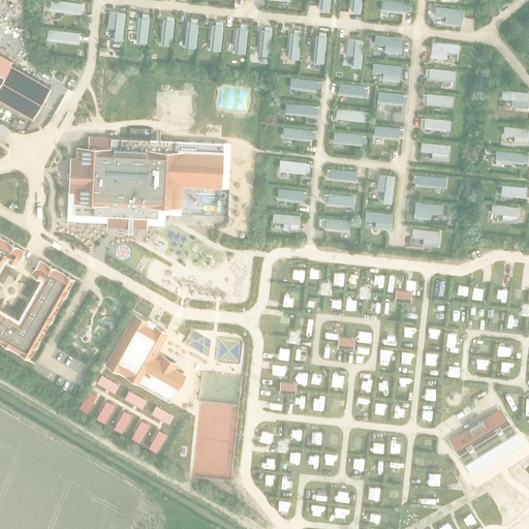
[(56,0),(51,0),(51,10),(81,13),(83,3),(56,0)]
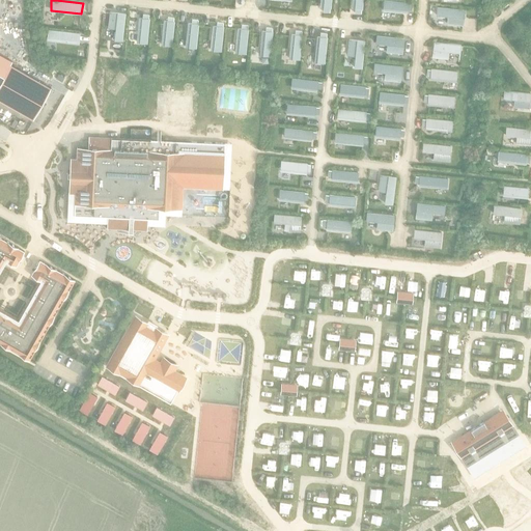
[(323,8),(323,11),(329,12),(330,8),(331,8),(331,0),(320,0),(320,7),(323,8)]
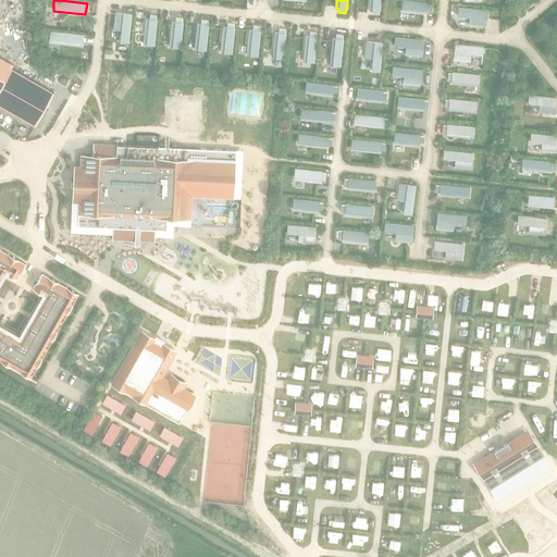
[(370,0),(369,12),(370,12),(370,16),(376,17),(376,13),(379,13),(380,0),(370,0)]
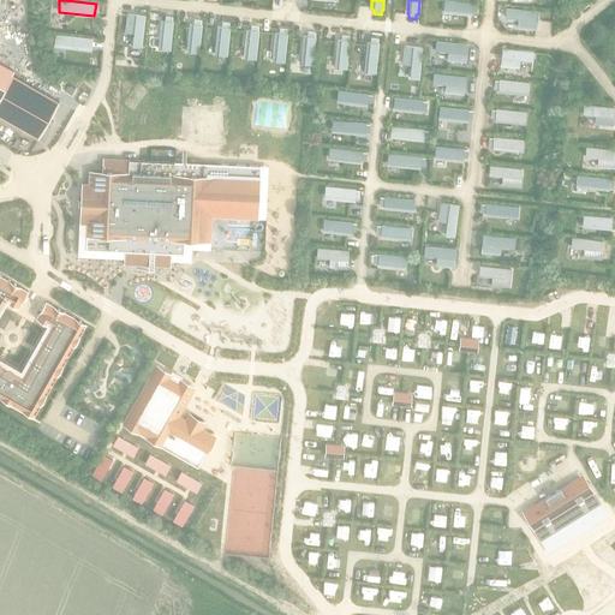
[(443,0),(442,12),(471,15),(471,11),(477,11),(477,4),(472,4),(472,3),(445,0),(443,0)]
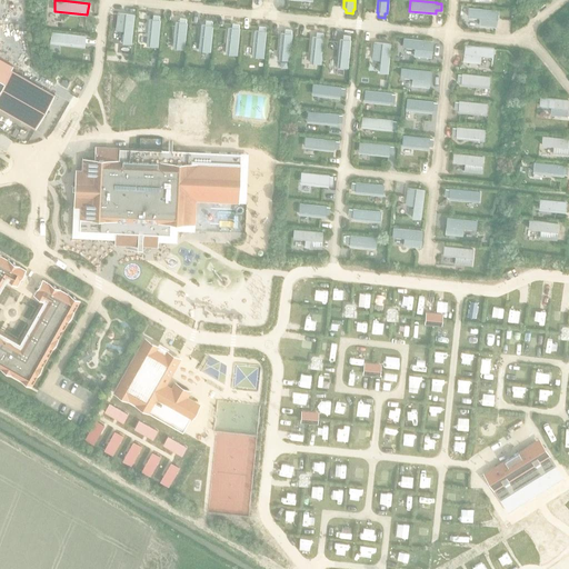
[(497,27),(498,10),(468,7),(467,16),(470,16),(470,17),(476,17),(476,16),(479,16),(479,25),(497,27)]
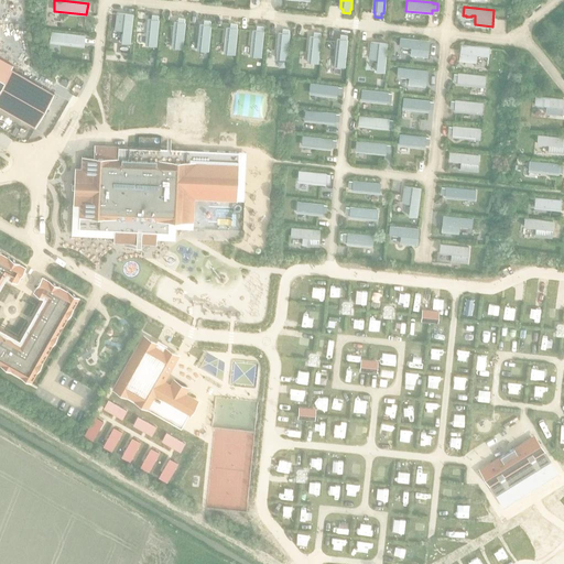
[(130,43),(133,13),(117,12),(115,30),(123,30),(123,33),(122,33),(121,39),(122,39),(122,42),(130,43)]
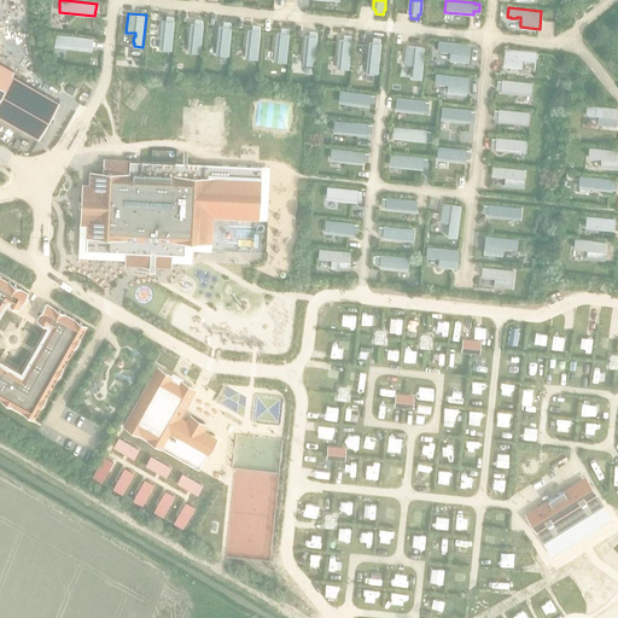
[(161,19),(158,48),(170,50),(174,21),(173,21),(173,17),(165,16),(165,21),(161,19)]
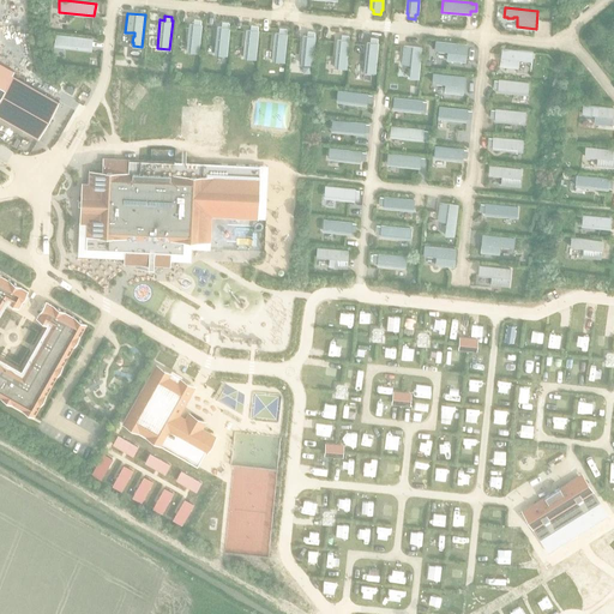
[(188,23),(186,52),(198,53),(202,24),(199,24),(200,20),(193,19),(193,23),(188,23)]
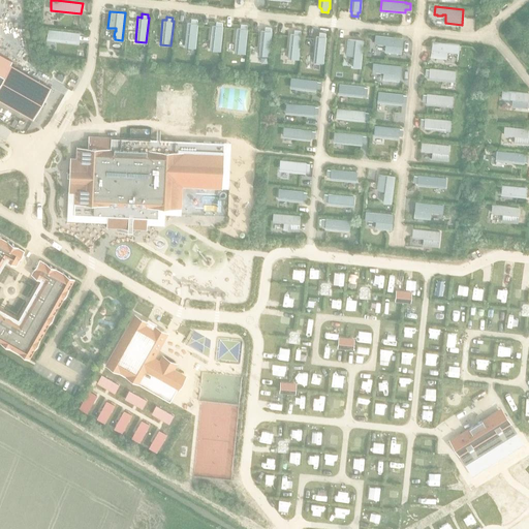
[(187,22),(185,47),(195,48),(197,23),(196,23),(197,20),(191,19),(191,22),(187,22)]
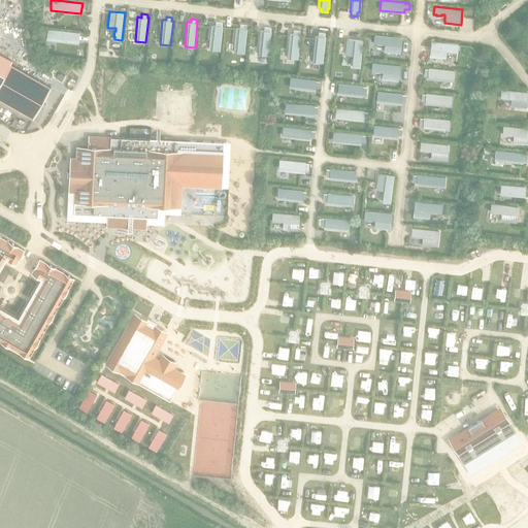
[(211,24),(208,50),(220,51),(222,26),(221,26),(222,23),(216,22),(215,25),(211,24)]
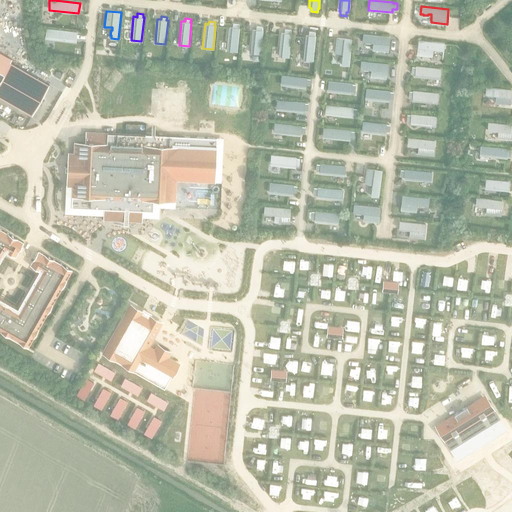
[(229,26),(226,50),(236,51),(239,27),(238,27),(238,24),(233,24),(232,26),(229,26)]
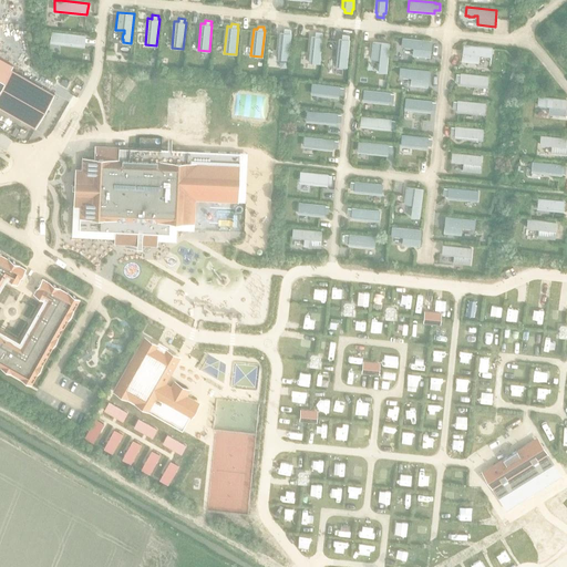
[(280,32),(278,59),(289,60),(291,33),(290,33),(291,29),(285,29),(284,32),(280,32)]
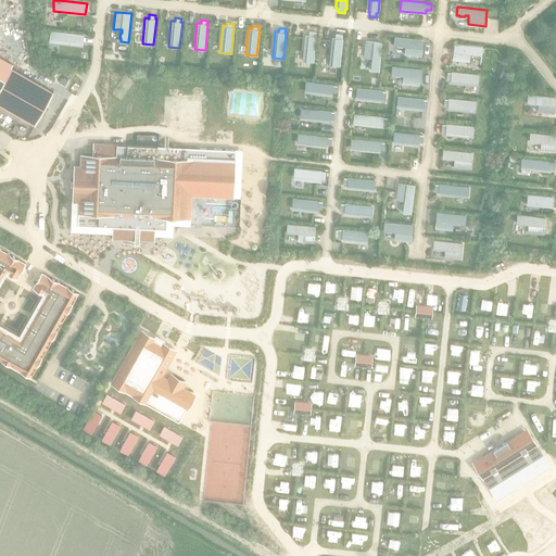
[(49,32),(48,41),(81,46),(83,35),(49,32)]
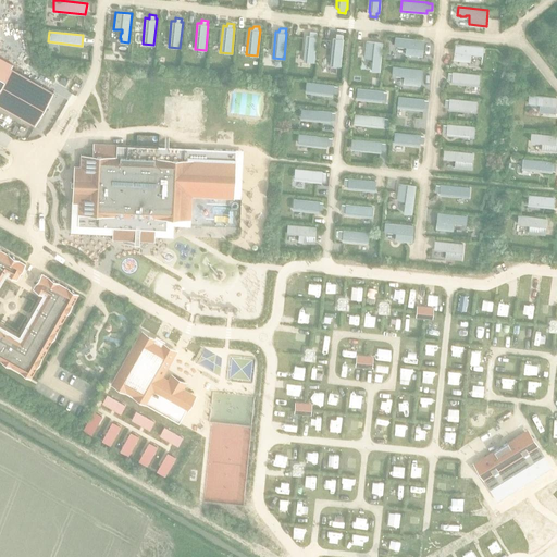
[(304,61),(314,62),(317,36),(316,36),(316,32),(309,32),(309,35),(306,35),(304,61)]
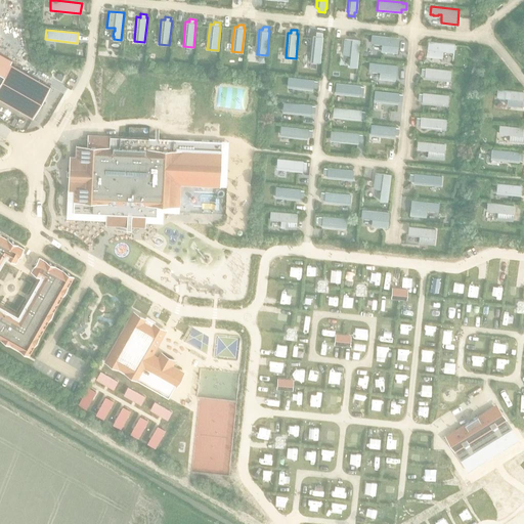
[(310,61),(320,62),(322,36),(321,36),(322,32),(315,32),(315,35),(313,35),(310,61)]
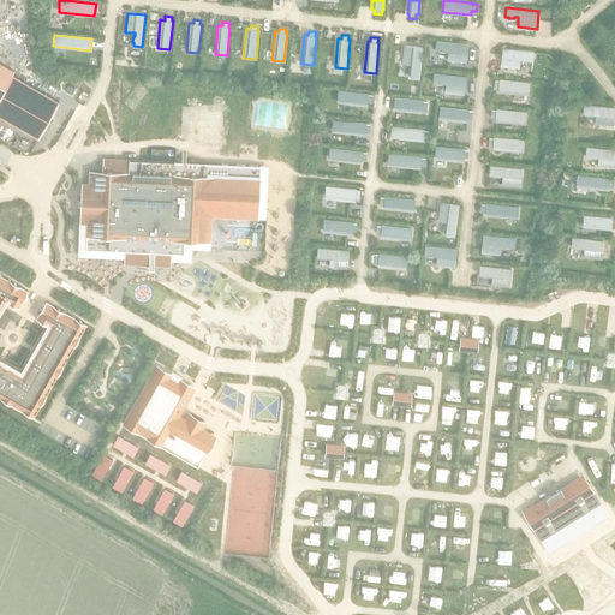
[(466,61),(469,43),(436,40),(435,49),(439,49),(439,51),(445,51),(445,49),(448,49),(447,59),(466,61)]
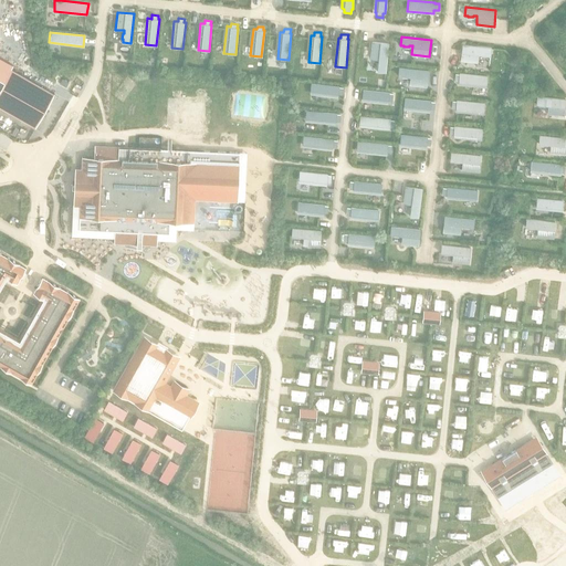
[(378,71),(386,71),(388,42),(371,41),(370,58),(378,59),(378,62),(377,62),(377,66),(378,67),(378,71)]
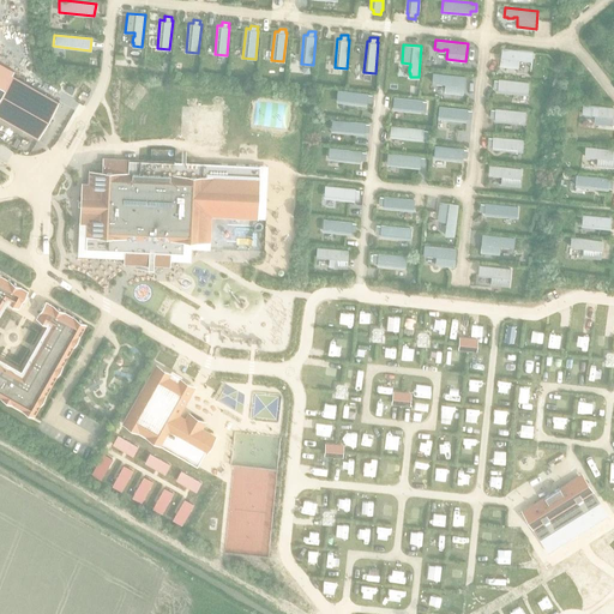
[(534,52),(501,47),(499,66),(518,68),(519,60),(521,60),(521,61),(528,62),(528,61),(533,61),(534,52)]
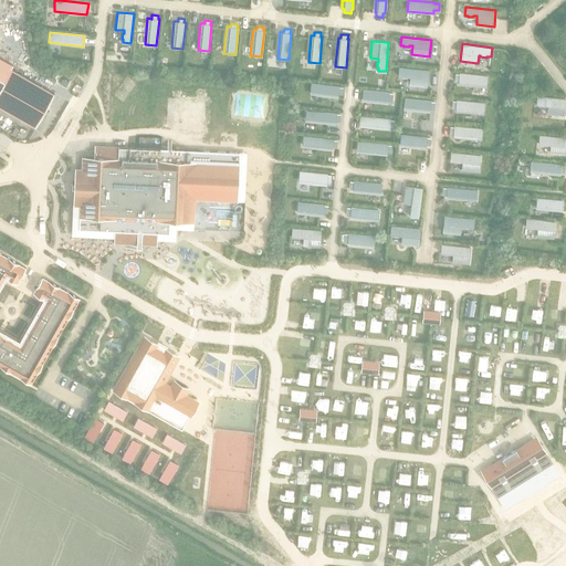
[(428,70),(399,66),(398,75),(401,75),(401,77),(407,77),(407,76),(410,76),(409,84),(426,86),(428,70)]
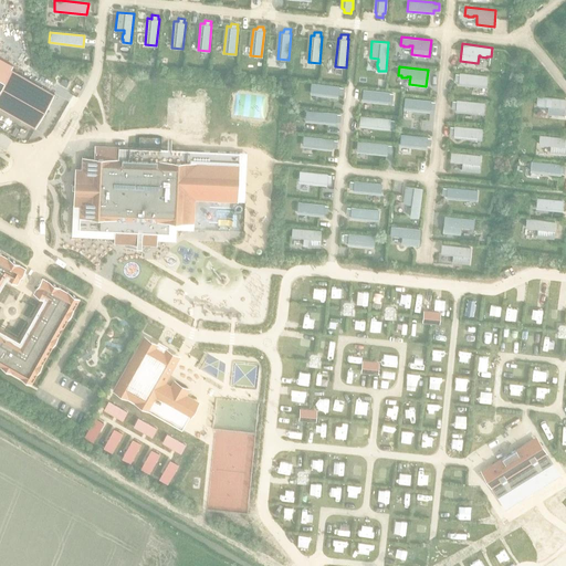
[(0,87),(0,107),(34,127),(54,93),(11,69),(0,87)]
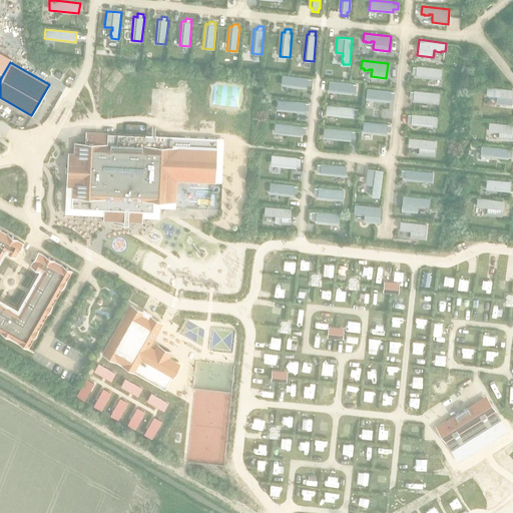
[(416,76),(441,79),(442,68),(417,65),(417,68),(413,67),(412,73),(416,74),(416,76)]
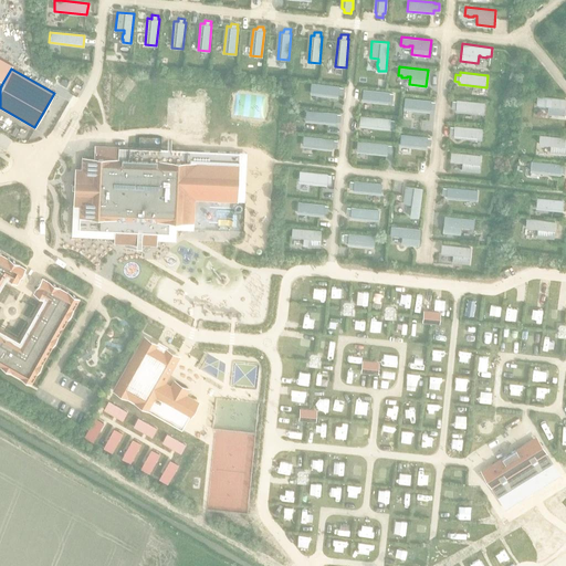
[(311,83),(310,94),(337,97),(337,94),(342,94),(342,87),(337,87),(338,85),(311,83)]
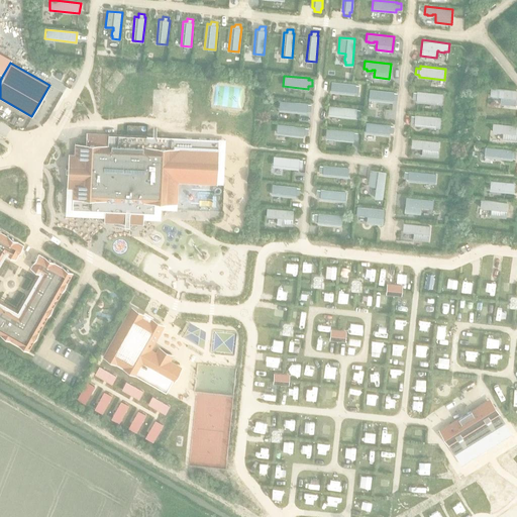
[(331,82),(330,92),(354,94),(354,91),(358,92),(358,86),(355,85),(355,84),(331,82)]
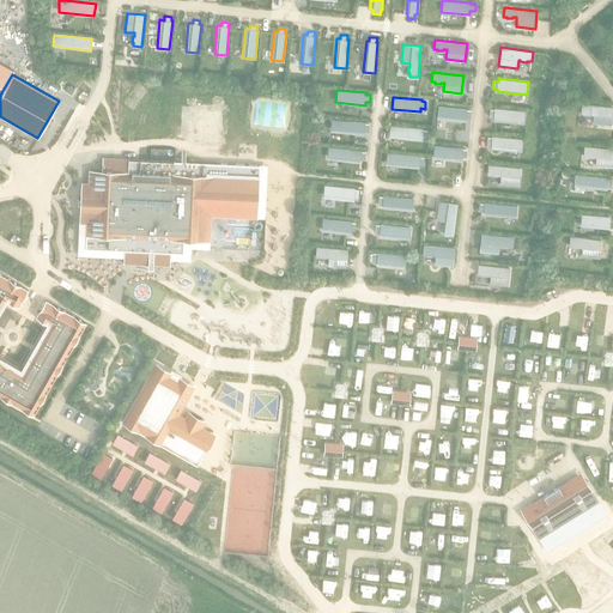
[(135,261),(169,262),(169,259),(169,249),(182,250),(182,237),(208,238),(210,214),(256,218),(260,153),(260,139),(253,139),(235,138),(236,105),(149,102),(147,116),(116,115),(115,151),(108,151),(108,169),(87,168),(87,180),(80,180),(80,200),(79,220),(86,220),(85,246),(123,248),(123,256),(123,261),(135,261)]
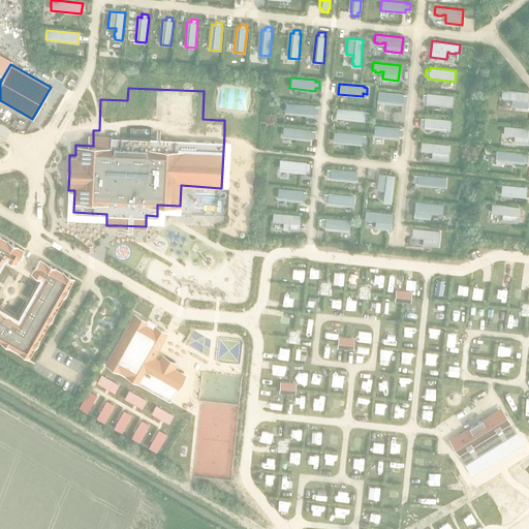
[(528,94),(528,92),(502,89),(501,98),(504,98),(504,99),(509,99),(509,98),(512,99),(511,106),(528,109),(528,94)]
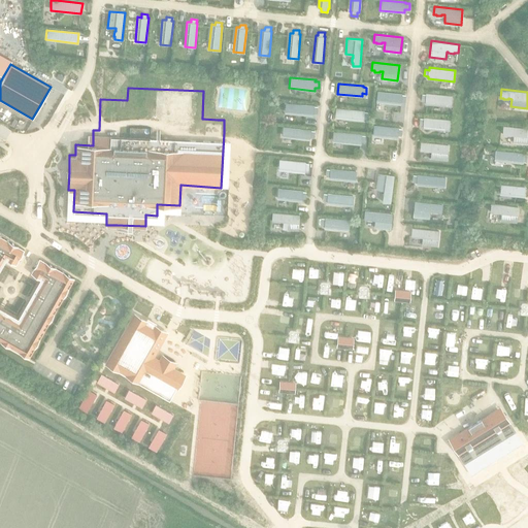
[(377,91),(376,101),(401,104),(401,101),(404,101),(404,95),(401,95),(402,93),(377,91)]
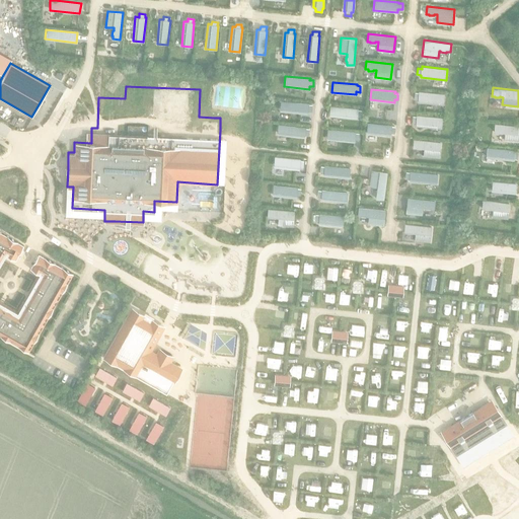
[(419,102),(444,104),(445,94),(419,91),(419,93),(415,93),(415,99),(419,99),(419,102)]
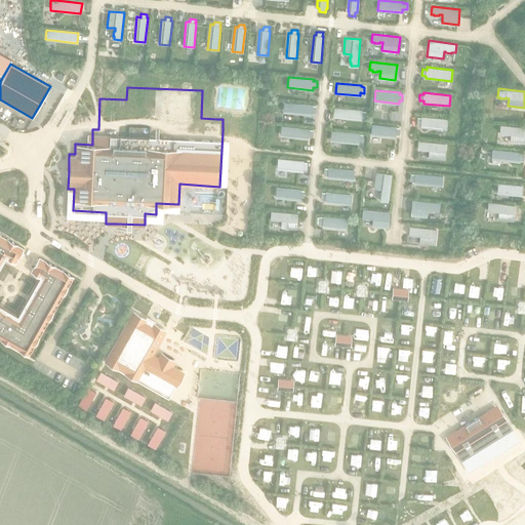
[(284,103),(283,112),(311,115),(311,112),(315,113),(316,107),(312,106),(312,105),(284,103)]
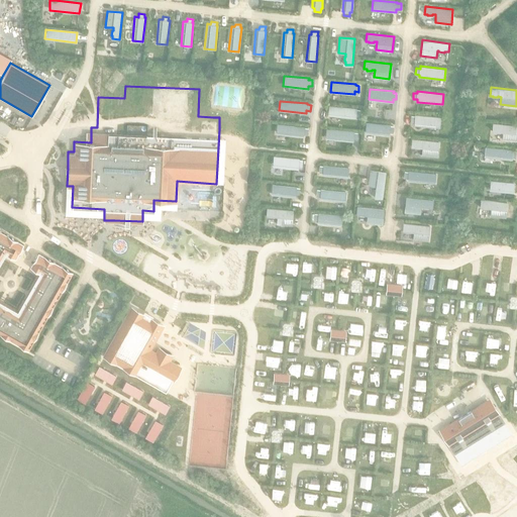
[(328,115),(354,118),(354,116),(358,116),(359,110),(355,110),(355,109),(329,106),(328,115)]
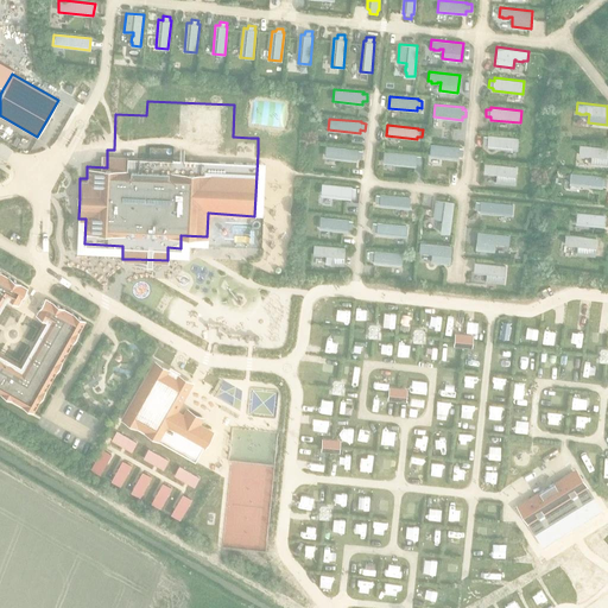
[(487,147),(517,150),(518,138),(488,134),(488,137),(483,137),(483,144),(488,144),(487,147)]
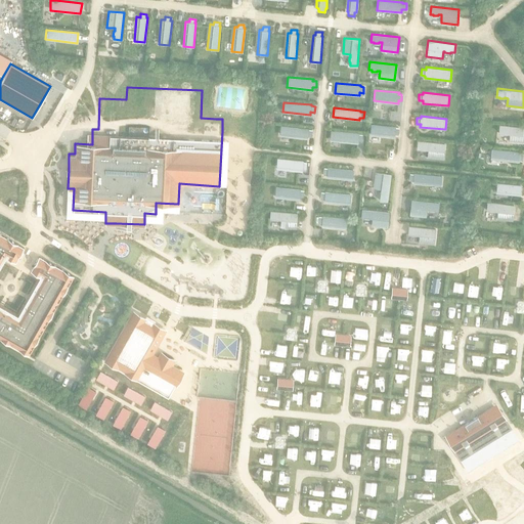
[(370,124),(369,135),(394,137),(394,134),(398,134),(399,128),(395,128),(395,127),(370,124)]
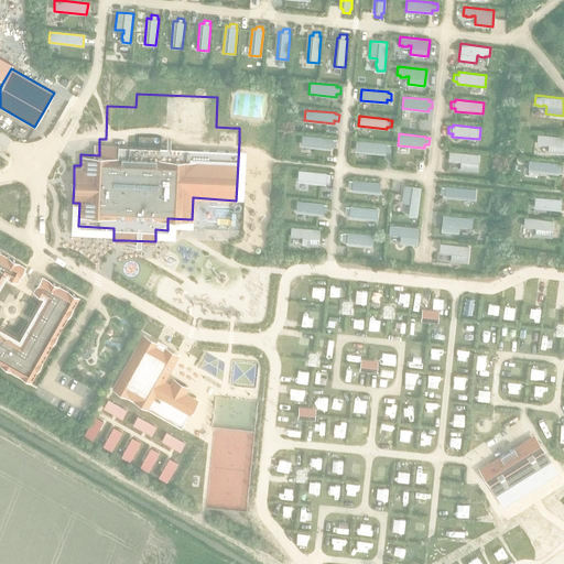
[(302,134),(301,145),(331,149),(331,147),(335,147),(335,140),(331,140),(331,138),(302,134)]
